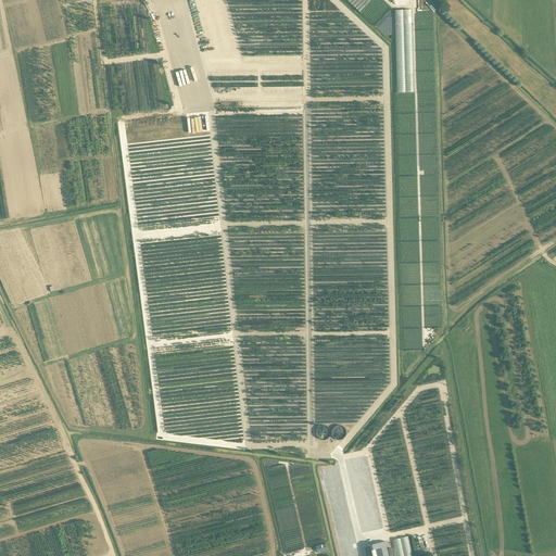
[(348,0),(361,12),(371,0),(348,0)]
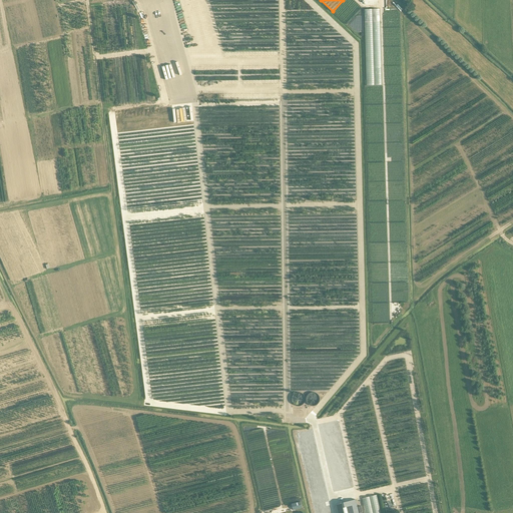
[(188,79),(179,82),(182,95),(192,92),(188,79)]
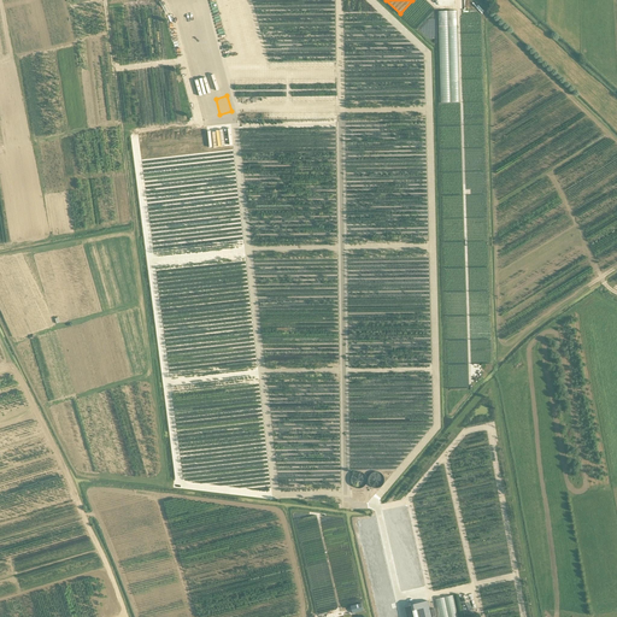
[(356,486),(359,487),(363,480),(365,475),(358,471),(353,480),(357,482),(356,486)]
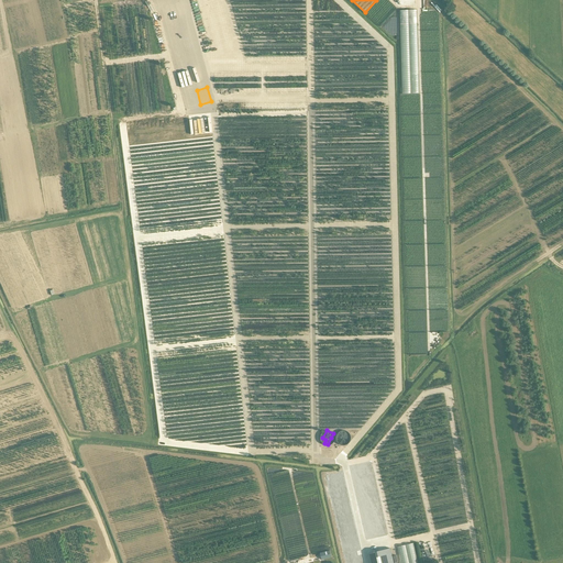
[(417,562),(414,543),(397,547),(400,562),(417,562)]
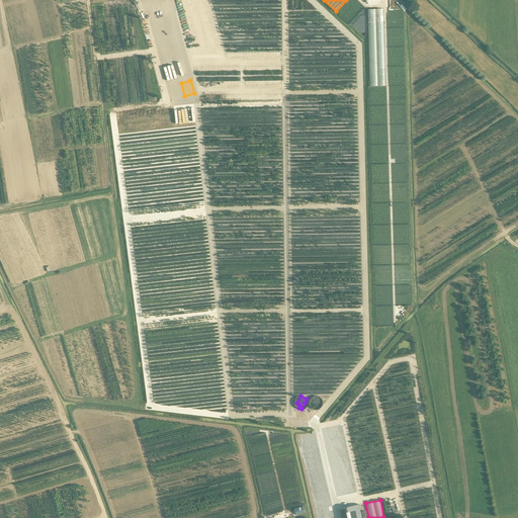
[(362,517),(359,504),(339,509),(341,517),(362,517)]
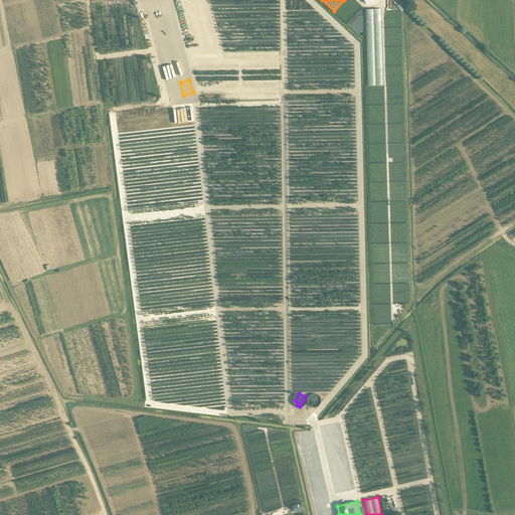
[(303,510),(302,504),(293,506),(294,512),(303,510)]
